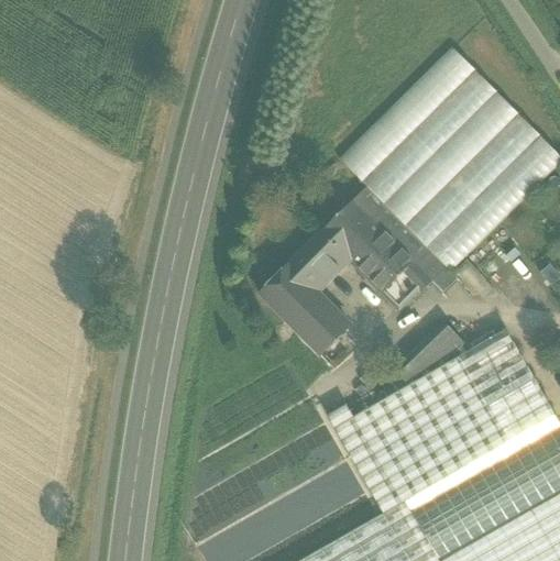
[(559,154),(451,45),(339,157),(369,187),(439,257),(451,270),(559,161),(559,154)]
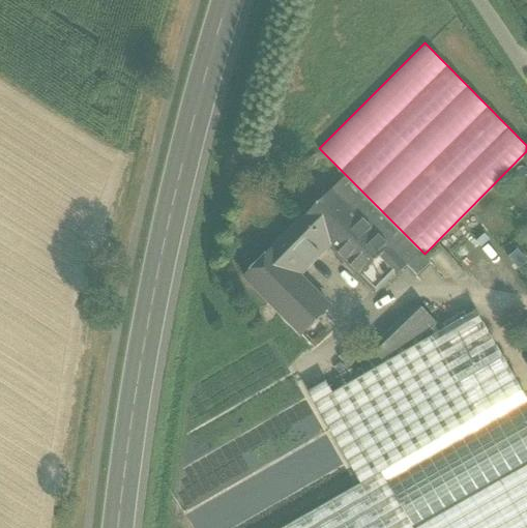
[(347,176),(333,189),(391,246),(400,256),(413,242),(347,176)]
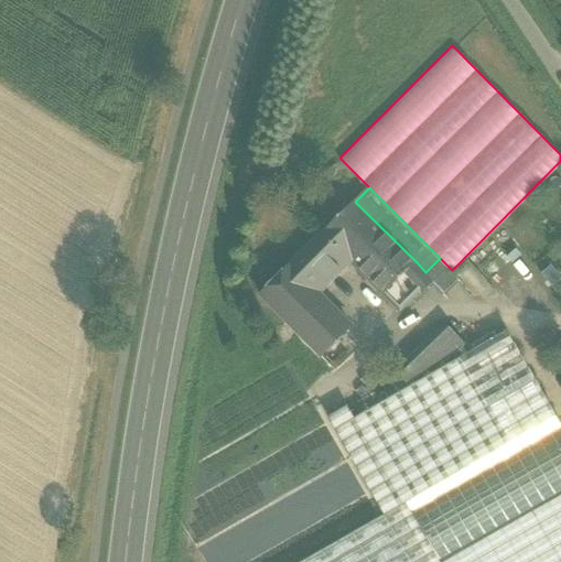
[(417,262),(355,202),(325,233),(344,250),(356,263),(387,293),(417,262)]
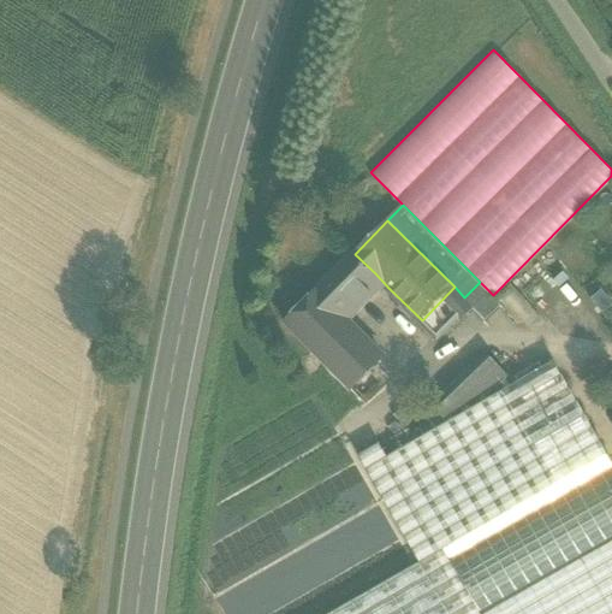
[(355,254),(319,290),(339,310),(375,273),(355,254)]
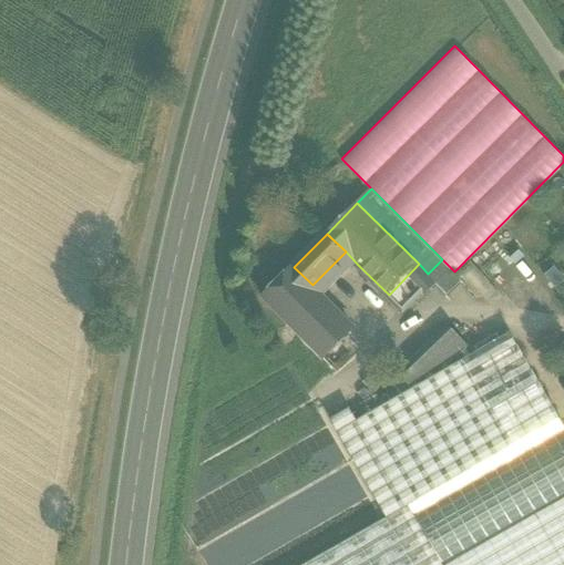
[(539,301),(553,289),(515,246),(490,268),(515,297),(526,287),(539,301)]
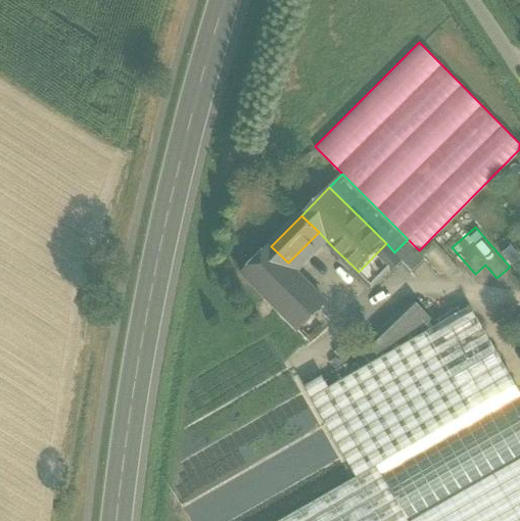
[(288,263),(299,275),(330,244),(319,232),(288,263)]
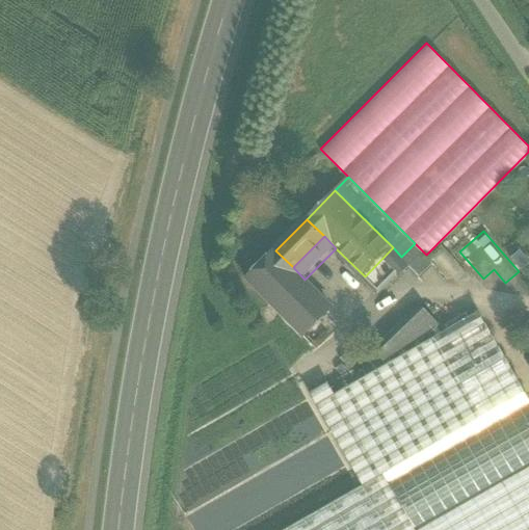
[(415,243),(401,257),(406,262),(417,272),(429,259),(426,255),(415,243)]
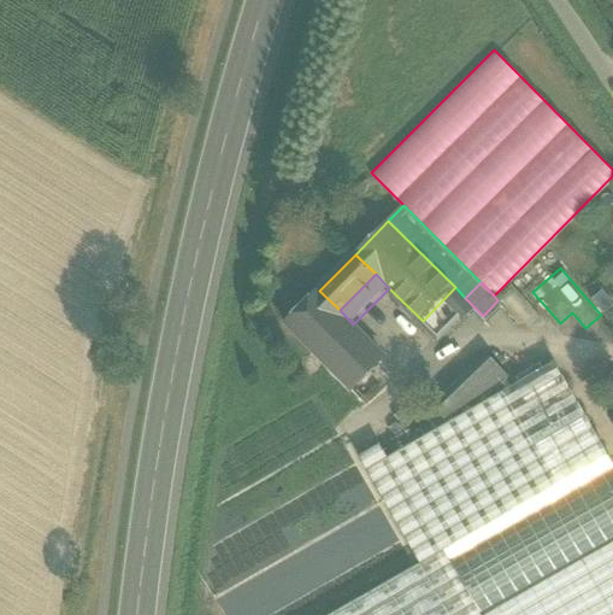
[(455,287),(423,321),(438,338),(471,304),(465,298),(455,287)]
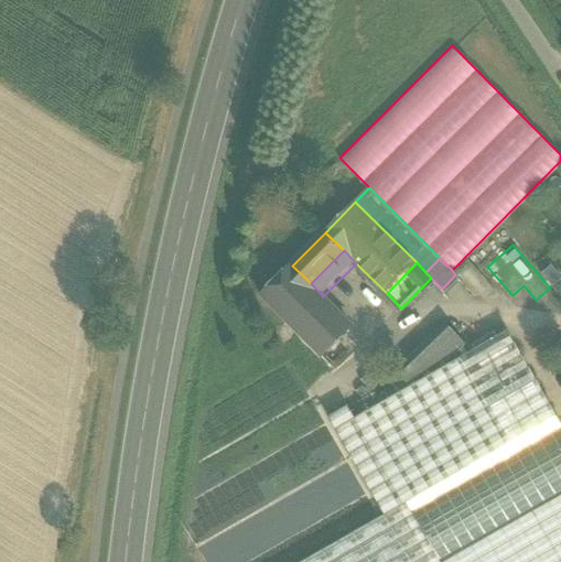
[(311,283),(292,266),(261,296),(299,333),(328,302),(323,296),(311,283)]
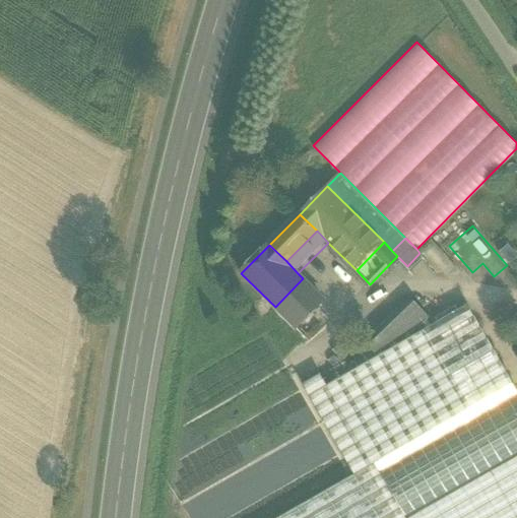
[(326,302),(303,278),(275,307),(298,330),(326,302)]
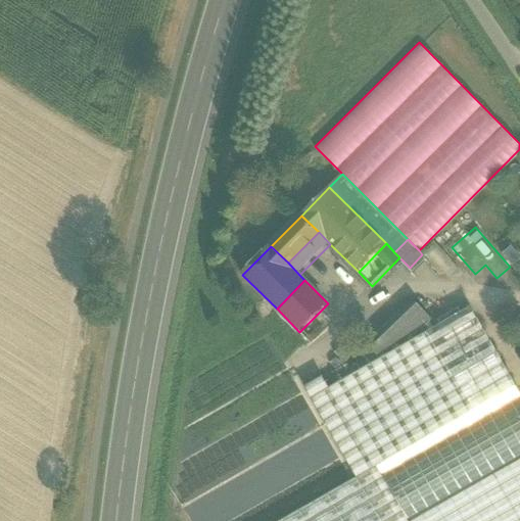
[(389,363),(399,352),(434,318),(416,298),(370,344),(386,361),(389,363)]
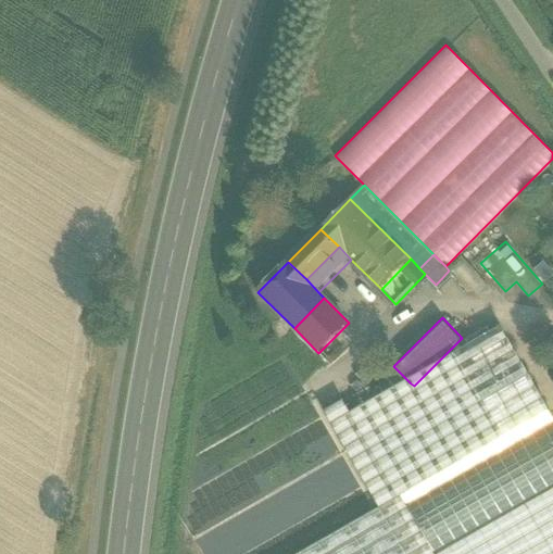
[(384,404),(466,357),(491,402),(533,377),(506,328),(425,375),(414,386),(411,383),(381,400),(384,404)]
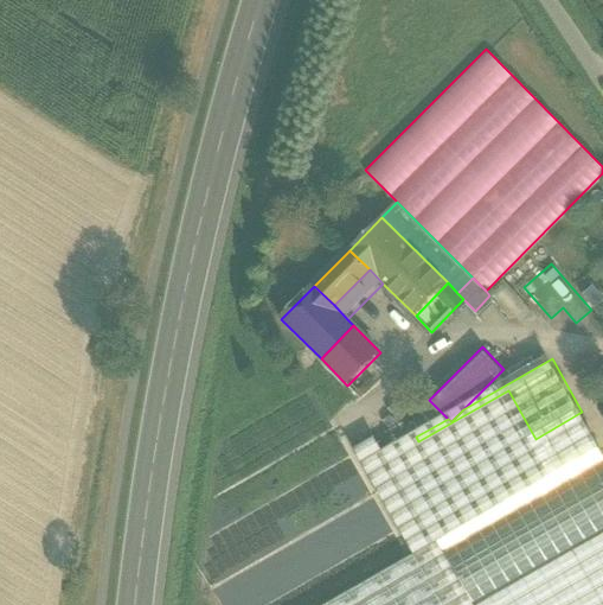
[(416,437),(391,452),(418,500),(419,498),(423,504),(421,504),(479,604),(602,533),(602,447),(582,412),(536,439),(508,390),(418,441),(416,437)]
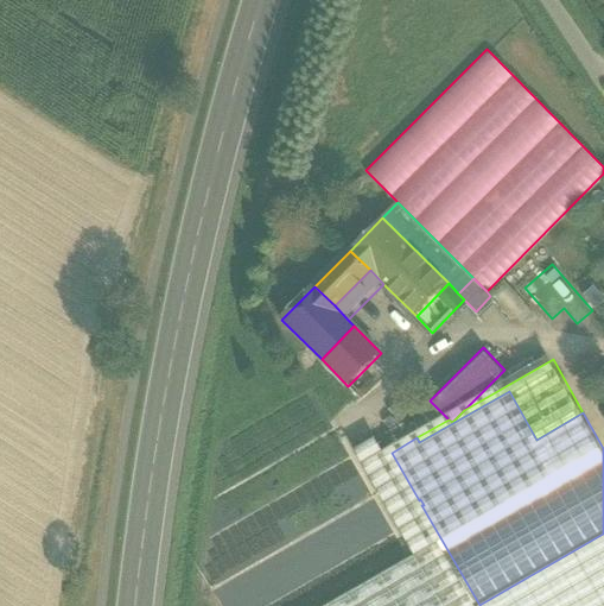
[(479,605),(421,505),(424,505),(420,499),(419,500),(392,453),(382,435),(355,450),(414,555),(326,605),(479,605)]
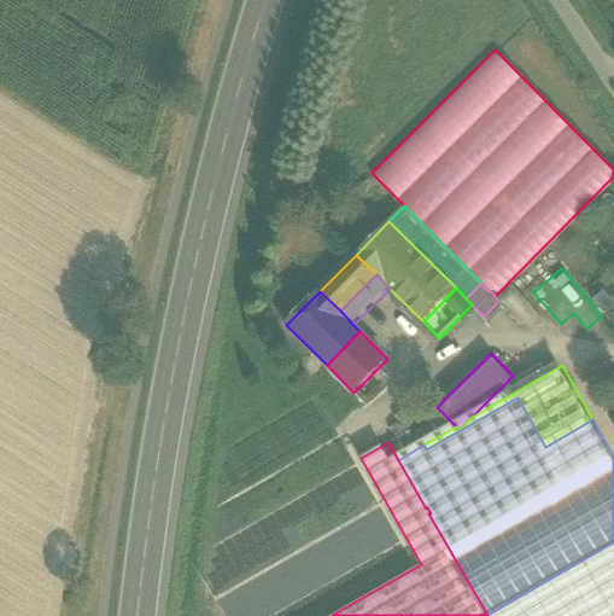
[(613,542),(487,615),(613,615),(613,542)]
